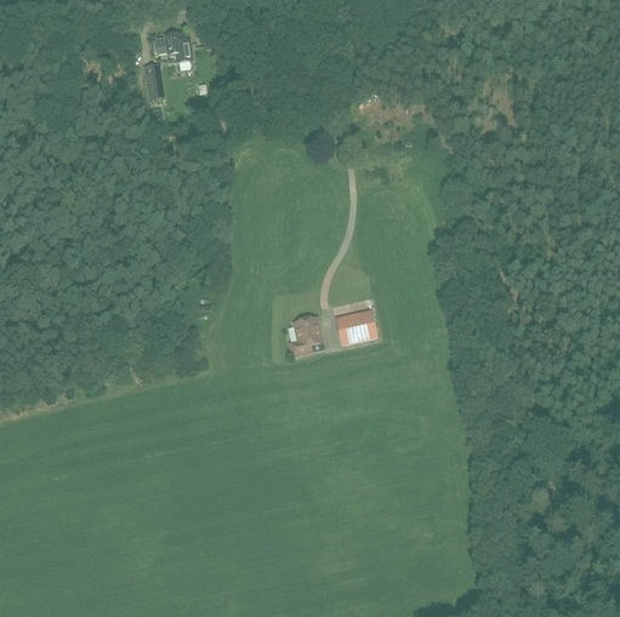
[(185,44),(183,32),(164,34),(164,38),(155,39),(153,41),(154,51),(158,52),(166,51),(166,53),(174,52),(175,62),(192,60),(189,43),(185,44)]
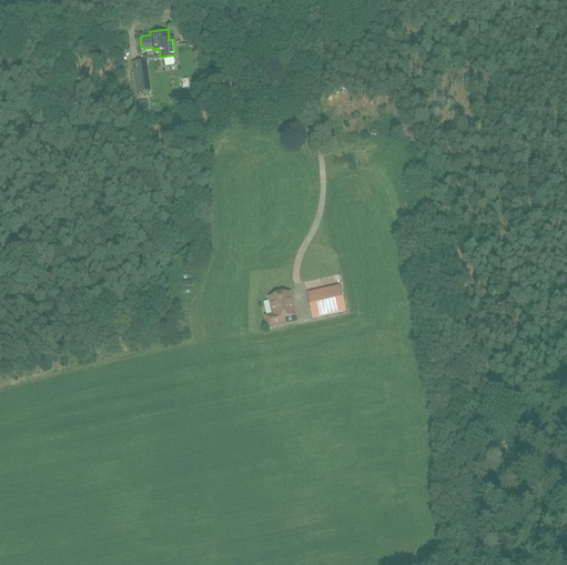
[(150,89),(145,58),(131,60),(135,91),(150,89)]
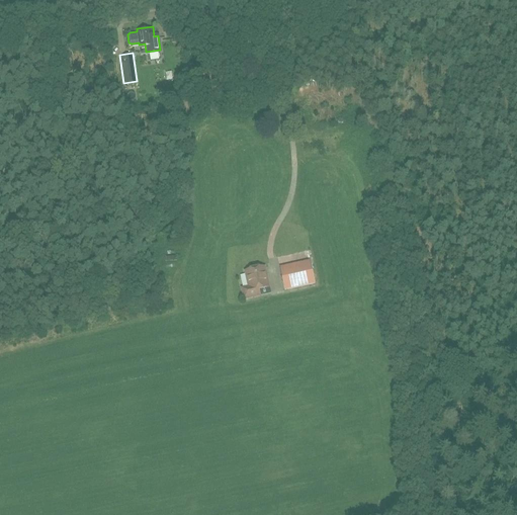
[(292,274),(298,272),(294,261),(288,263),(292,274)]
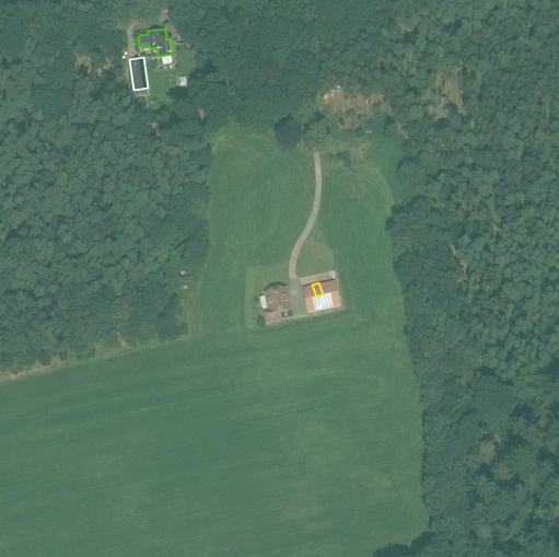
[(284,286),(264,290),(268,308),(260,310),(263,320),(280,316),(279,311),(290,309),(284,286)]
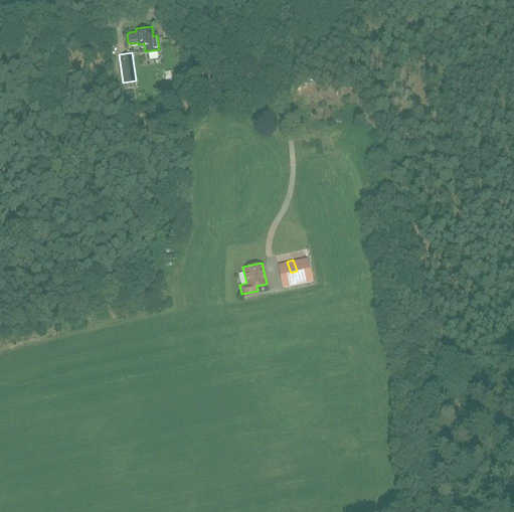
[(278,283),(269,285),(271,294),(281,291),(278,283)]
